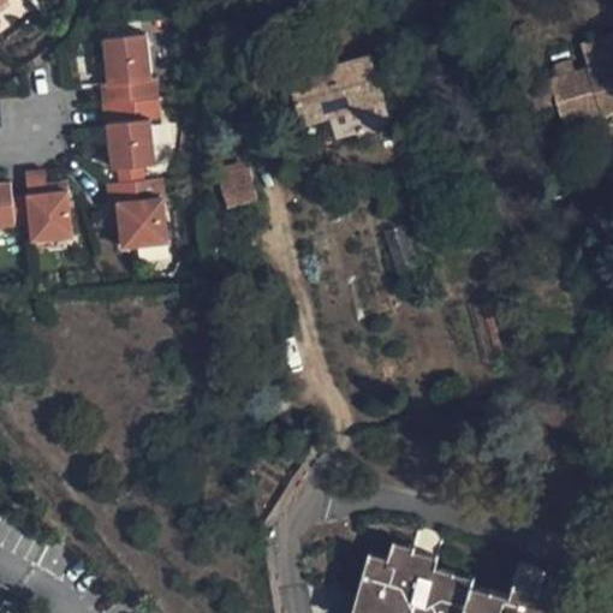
[(100,103),(156,99),(155,78),(148,79),(144,34),(102,37),(107,82),(99,82),(100,103)]
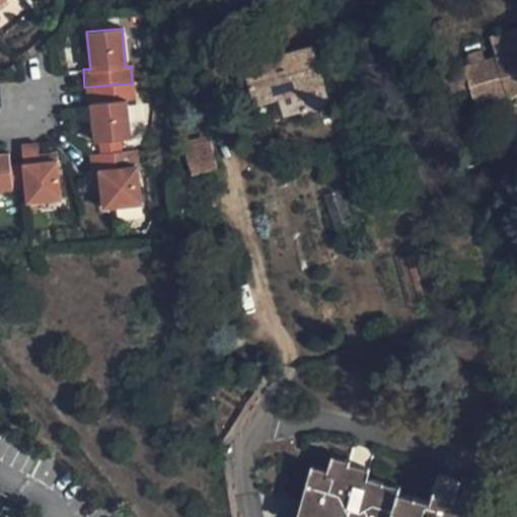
[(240,62),(246,84),(269,78),(272,94),(322,81),(312,43),(240,62)]
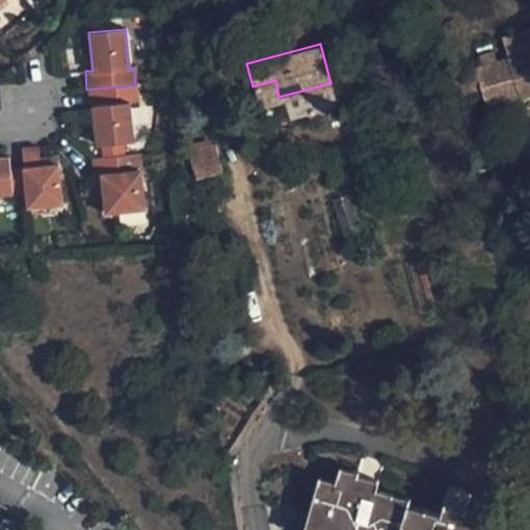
[(483,64),(473,68),(450,74),(456,94),(479,86),(486,105),(529,91),(529,49),(496,60),(493,49),(480,53),(483,64)]
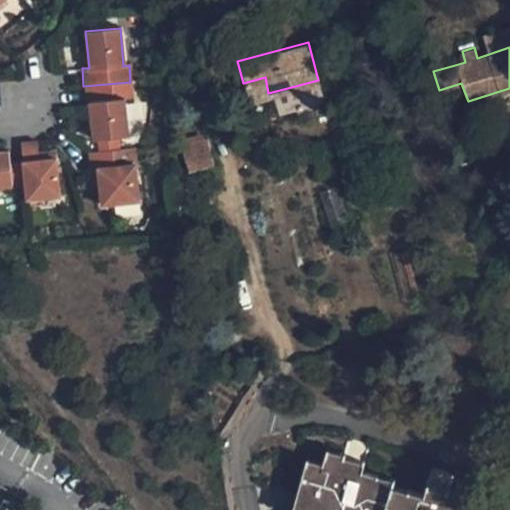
[(265,77),(243,83),(247,98),(268,93),(265,77)]
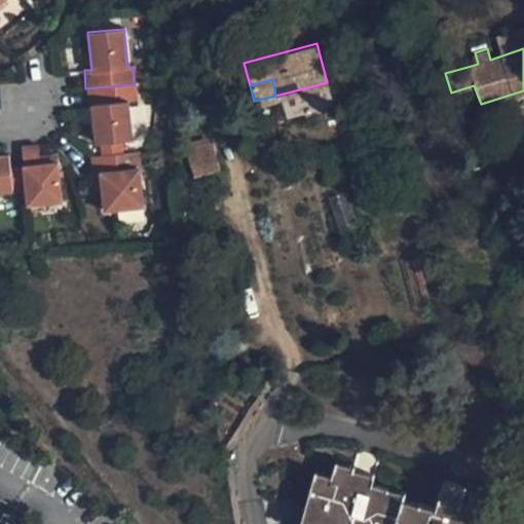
[(134,84),(85,88),(86,104),(90,104),(95,143),(99,143),(101,155),(121,153),(120,141),(131,140),(127,101),(136,100),(134,84)]
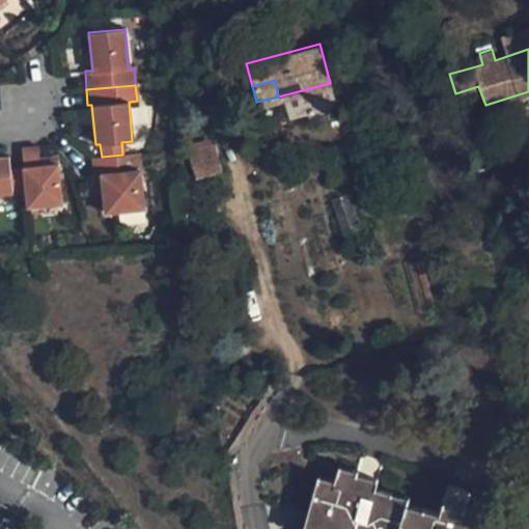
[(191,144),(198,171),(222,165),(216,138),(191,144)]
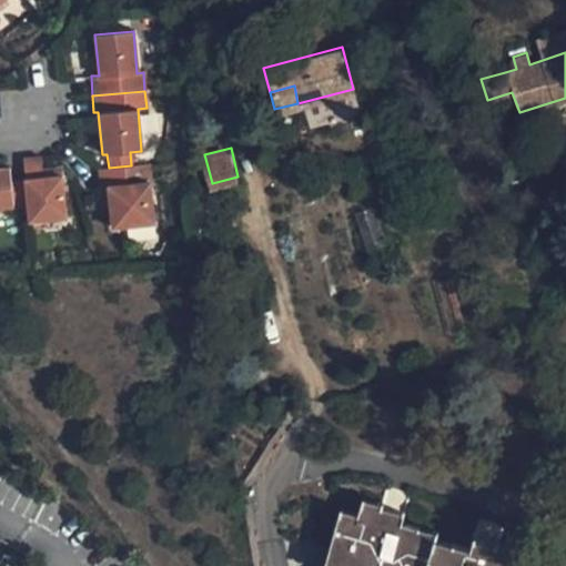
[(109,168),(98,169),(99,188),(107,188),(107,194),(108,211),(110,229),(151,224),(148,184),(151,183),(149,164),(131,165),(109,168)]
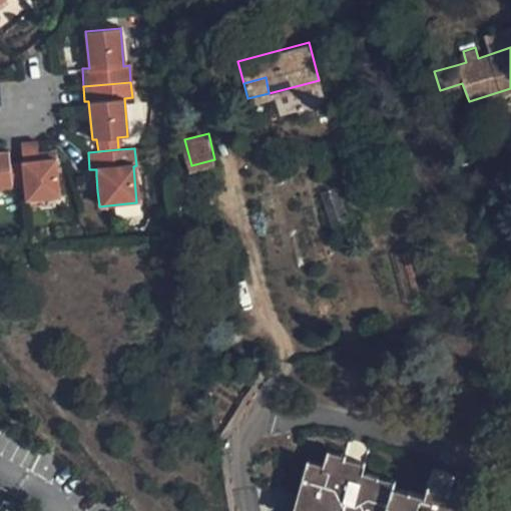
[(0,187),(13,186),(13,184),(23,184),(22,163),(11,163),(10,151),(0,152),(0,187)]
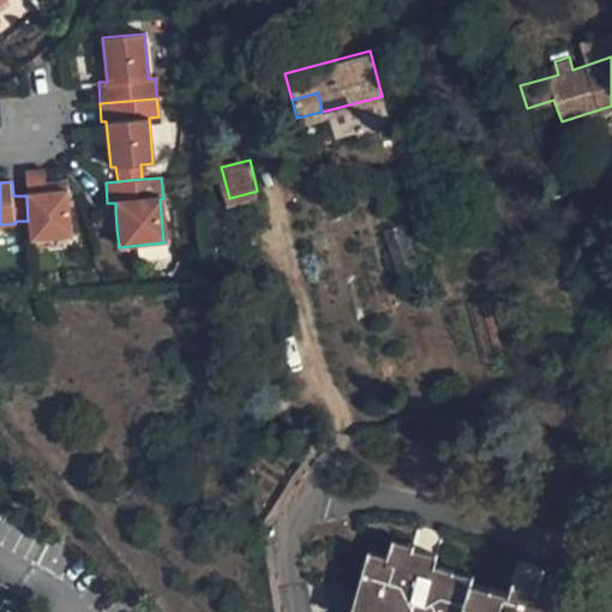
[(28,221),(31,240),(71,238),(66,191),(27,196),(28,221)]
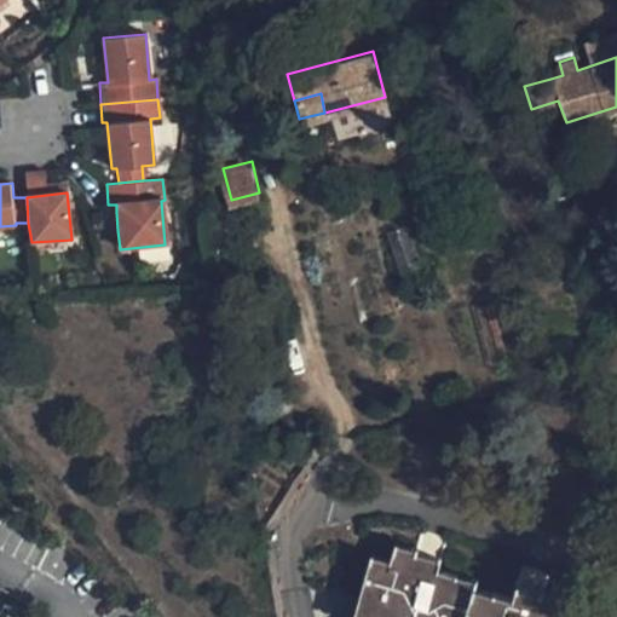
[(558,616),(559,611),(537,605),(538,600),(513,593),(512,599),(492,594),(491,599),(490,606),(470,600),(471,593),(454,588),(456,576),(437,571),(438,563),(414,557),(413,561),(395,555),(392,564),(391,571),(369,565),(355,616),(558,616)]
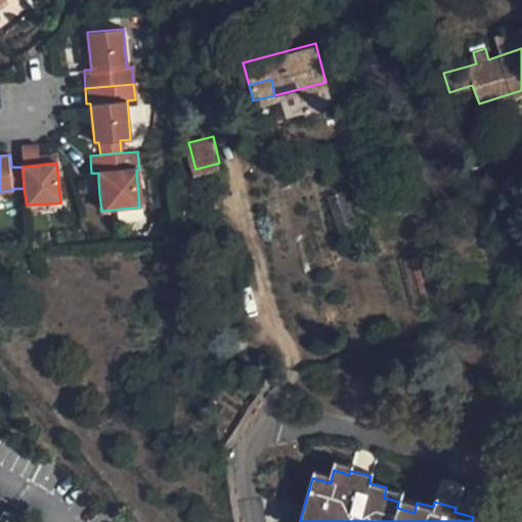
[(312,478),(331,483),(332,477),(314,471),(312,478)]
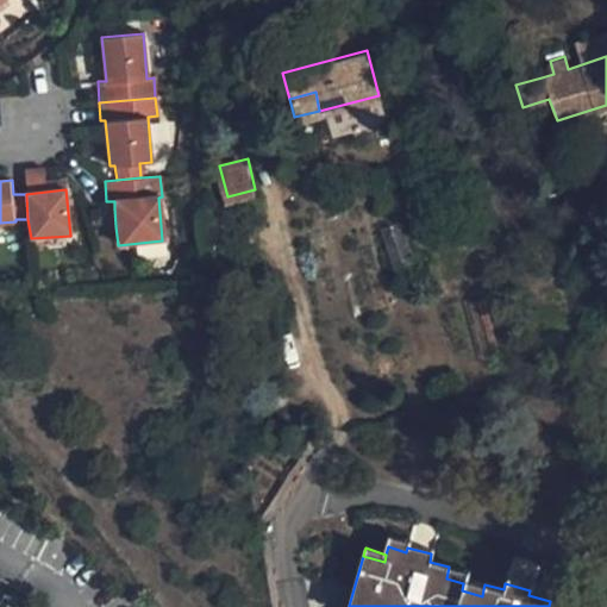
[(463,583),(462,590),(482,596),(483,589),(463,583)]
